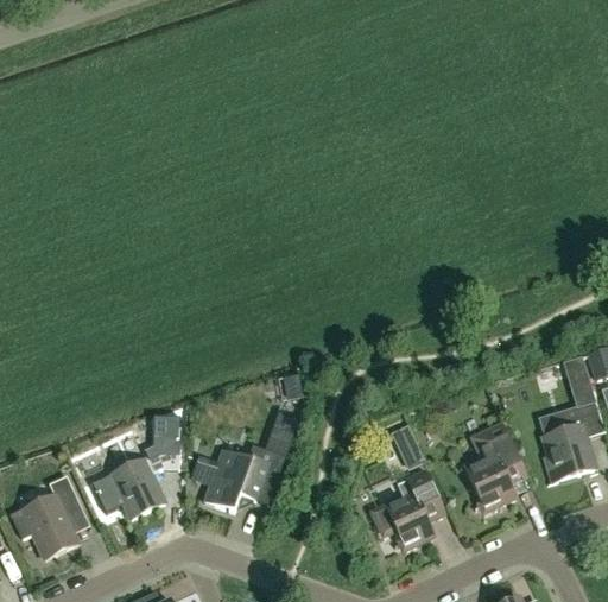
[(607,374),(607,346),(587,353),(595,379),(607,374)]
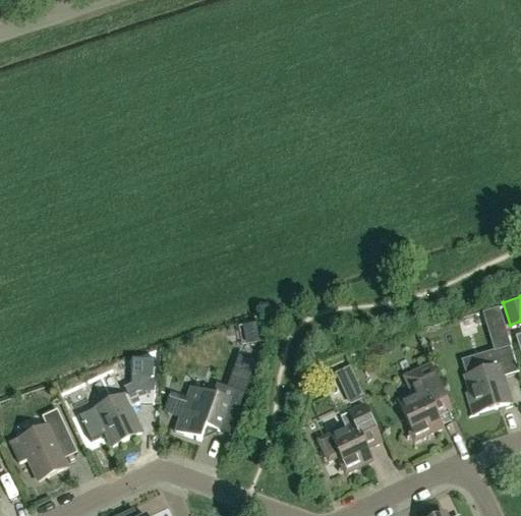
[(473,411),(509,401),(502,375),(519,369),(511,343),(485,350),(489,365),(467,371),(472,388),(467,390),(473,411)]
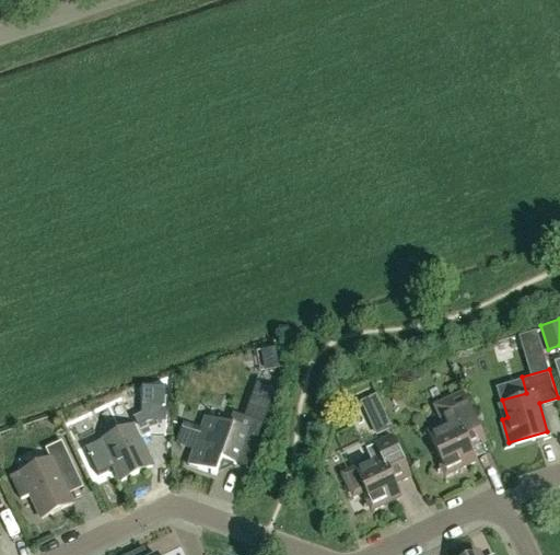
[(471,446),(487,438),(464,390),(434,403),(443,424),(429,429),(447,470),(476,455),(471,446)]
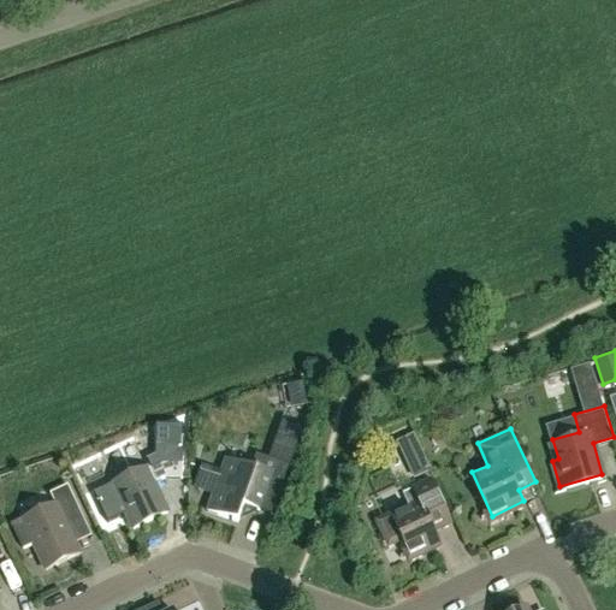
[(272,510),(296,443),(276,436),(268,452),(256,448),(250,462),(226,454),(207,507),(238,517),(244,501),(272,510)]
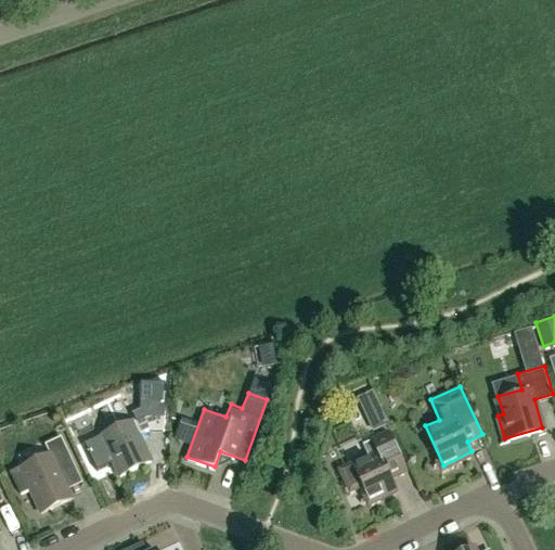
[(165,427),(165,397),(149,396),(149,411),(132,419),(132,418),(101,432),(120,472),(151,458),(138,431),(147,426),(165,427)]
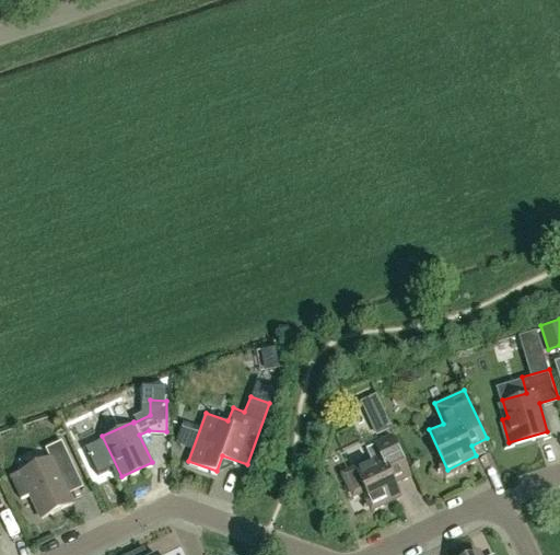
[(372,417),(377,430),(392,424),(386,411),(372,417)]
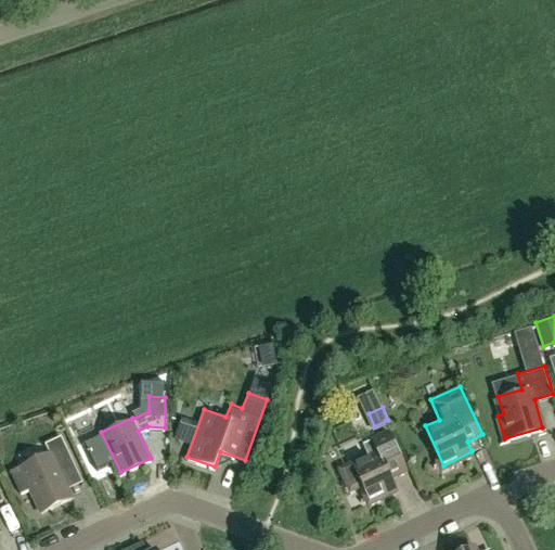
[(391,477),(408,470),(388,429),(363,440),(369,452),(340,465),(350,487),(362,482),(371,500),(397,487),(391,477)]
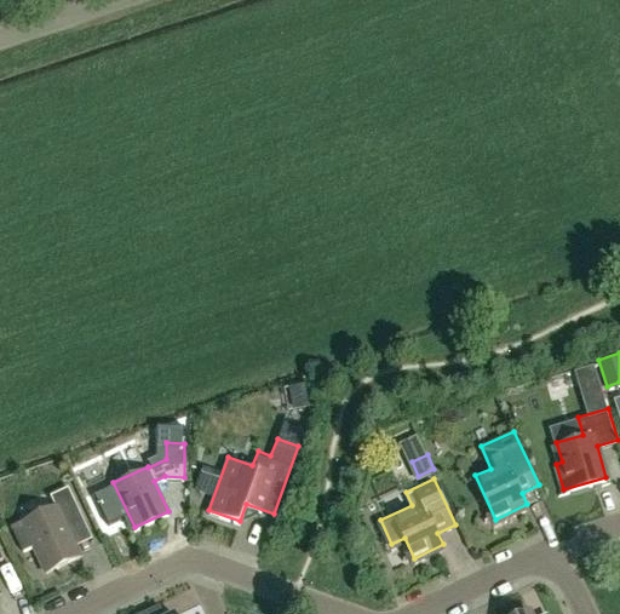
[(80,552),(67,523),(84,515),(68,483),(51,492),(56,503),(12,523),(23,547),(34,543),(46,568),(80,552)]
